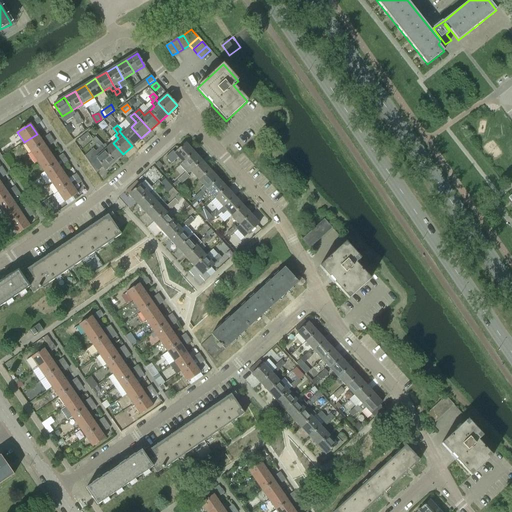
[(123,127),(121,129),(119,131),(132,146),(141,138),(131,127),(126,131),(123,127)]
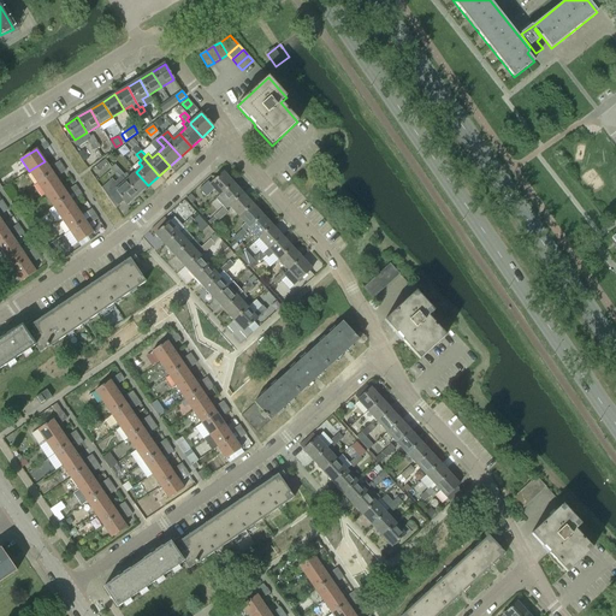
[(52,173),(45,161),(29,171),(37,183),(52,173)]
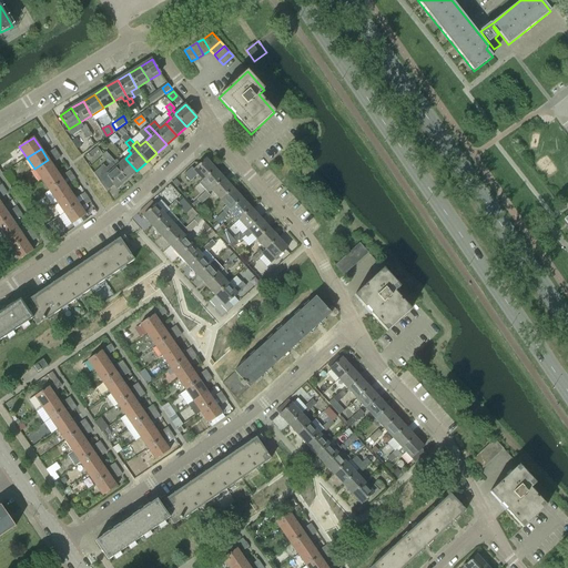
[(117,160),(114,162),(112,163),(115,168),(127,180),(137,171),(125,159),(120,164),(117,160)]
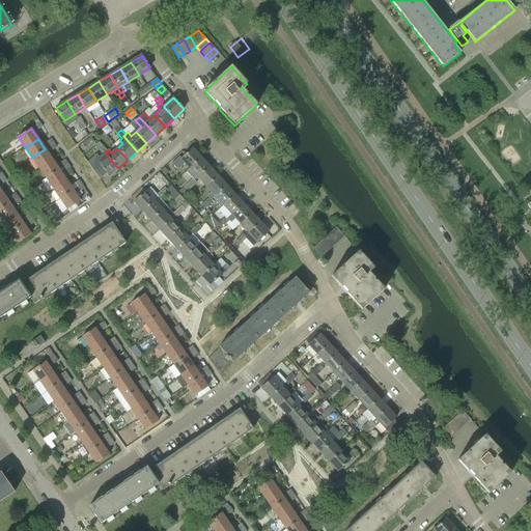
[(192,148),(182,159),(179,156),(171,163),(177,170),(185,163),(190,168),(201,158),(192,148)]
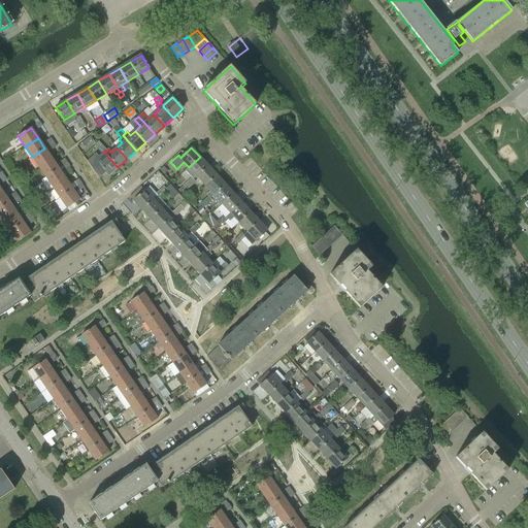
[(39,167),(52,159),(44,149),(32,157),(39,167)]
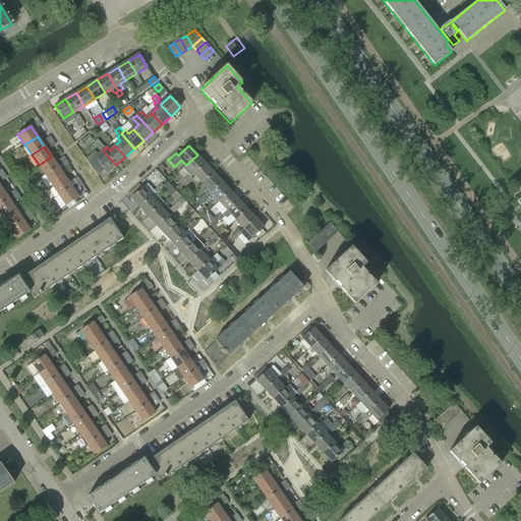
[(103,151),(101,152),(98,155),(94,152),(85,159),(97,176),(104,170),(107,173),(116,165),(106,154),(103,151)]
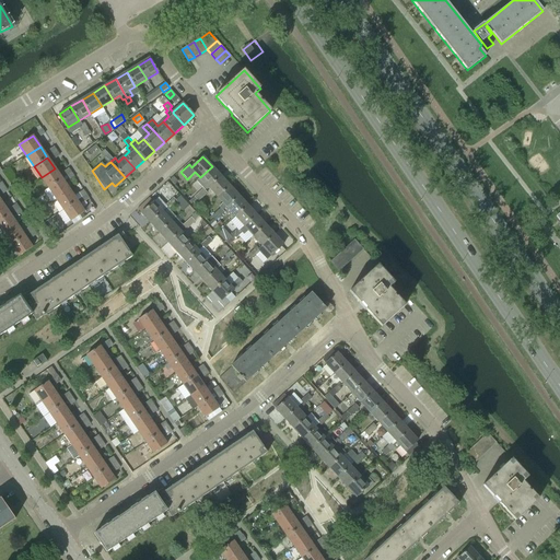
[(205,191),(209,187),(221,176),(212,166),(200,177),(196,182),(203,189),(205,191)]
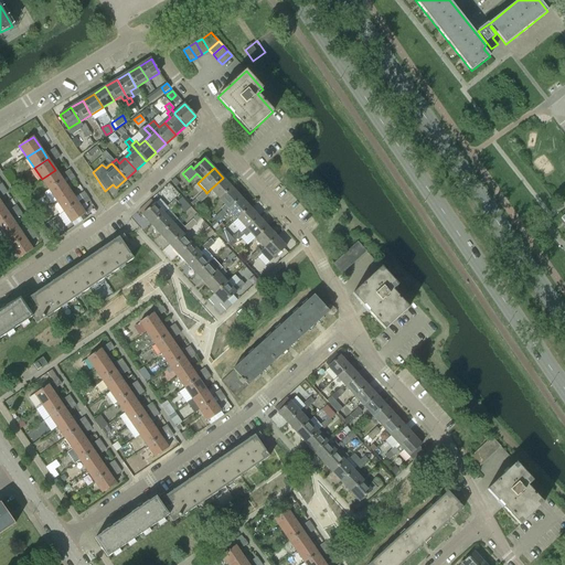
[(63,181),(55,170),(42,179),(49,190),(63,181)]
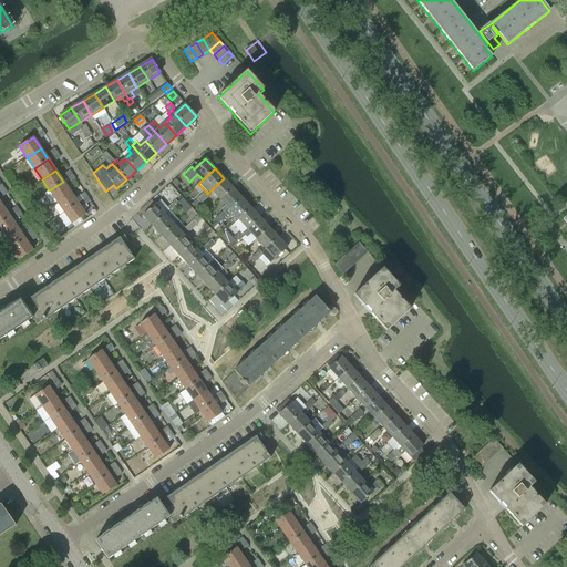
[(233,188),(224,178),(212,189),(220,199),(233,188)]
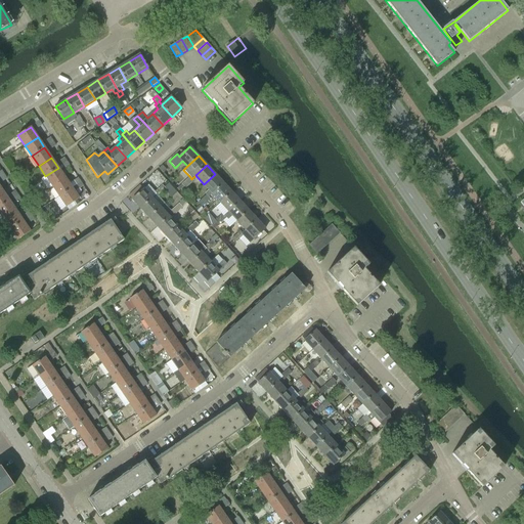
[(66,178),(58,168),(45,176),(52,186),(66,178)]
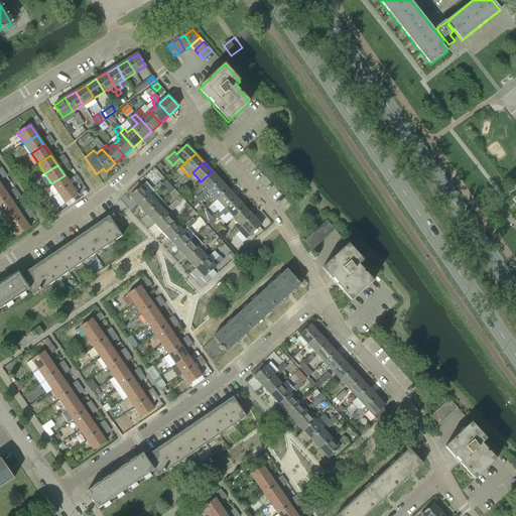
[(206,195),(209,190),(220,180),(212,171),(201,181),(205,186),(202,190),(204,192),(206,195)]
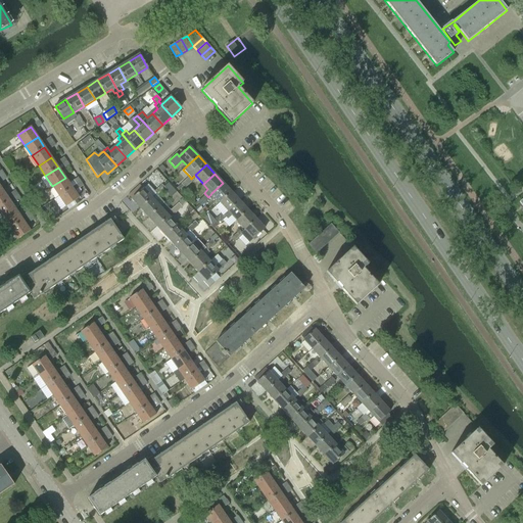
[(52,186),(59,196),(72,188),(65,178),(52,186)]
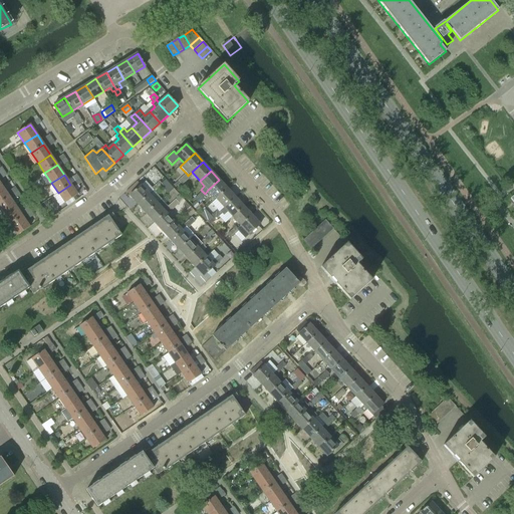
[(186,181),(182,178),(175,185),(177,186),(180,183),(182,185),(186,181)]
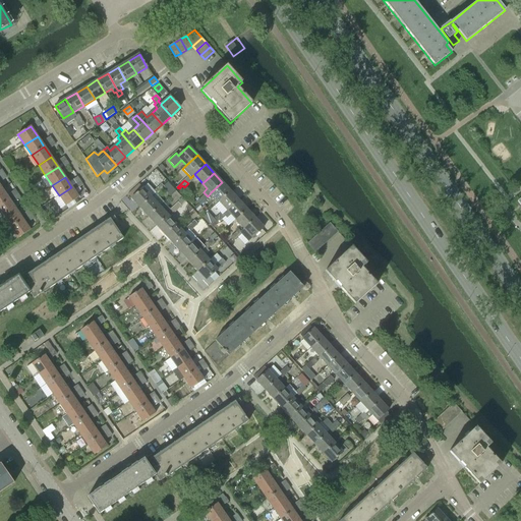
[(168,193),(173,188),(168,182),(163,187),(165,188),(164,189),(168,193)]
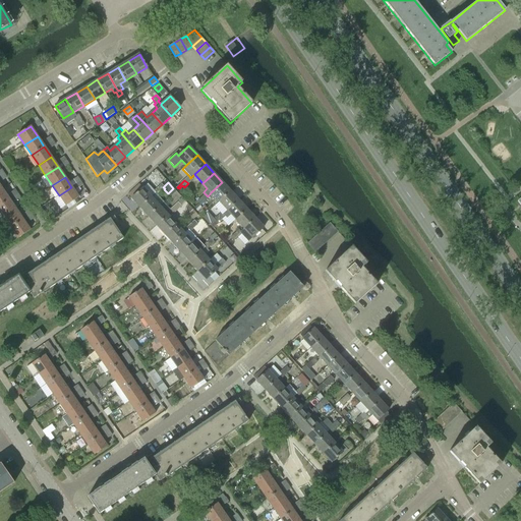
[(230,191),(222,182),(211,192),(219,201),(230,191)]
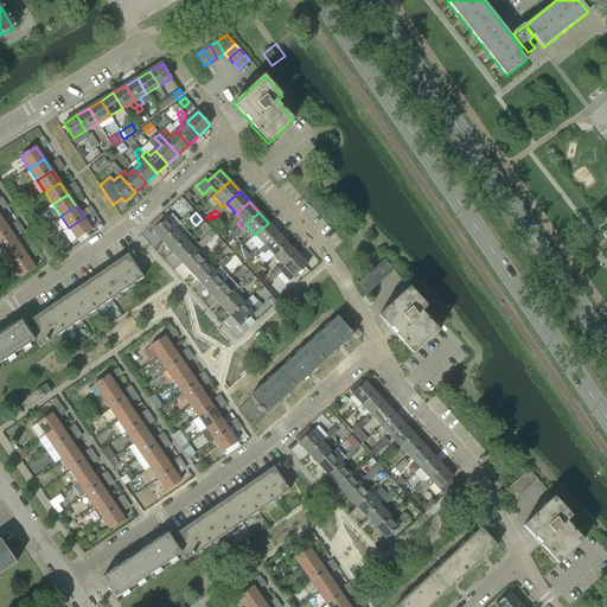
[(153,230),(163,242),(176,229),(176,230),(180,227),(183,228),(187,224),(183,219),(180,222),(172,213),(166,218),(153,230)]
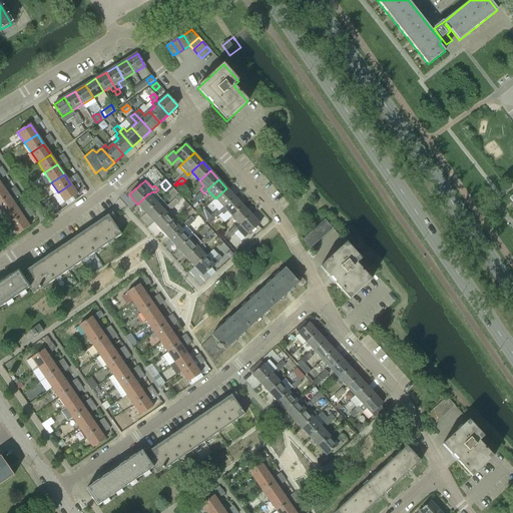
[(140,185),(137,181),(126,191),(129,194),(140,185)]
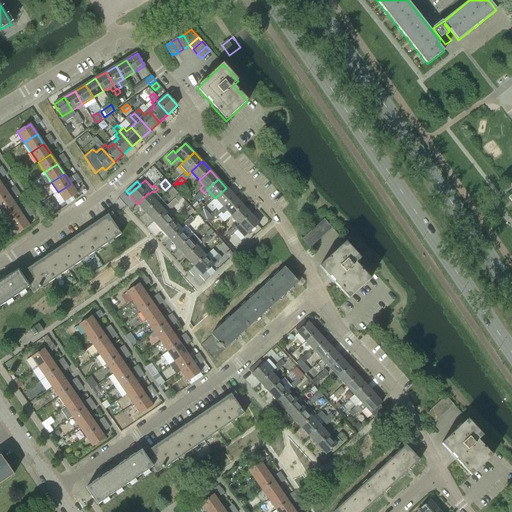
[(77,194),(70,184),(58,192),(65,202),(77,194)]
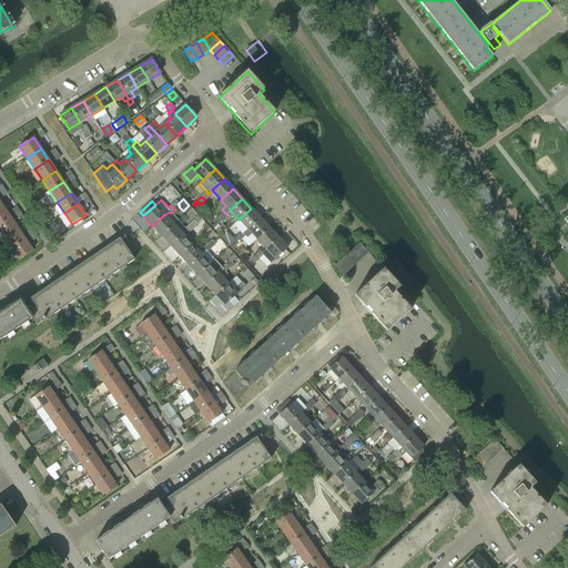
[(0,224),(10,217),(2,206),(0,208),(0,224)]
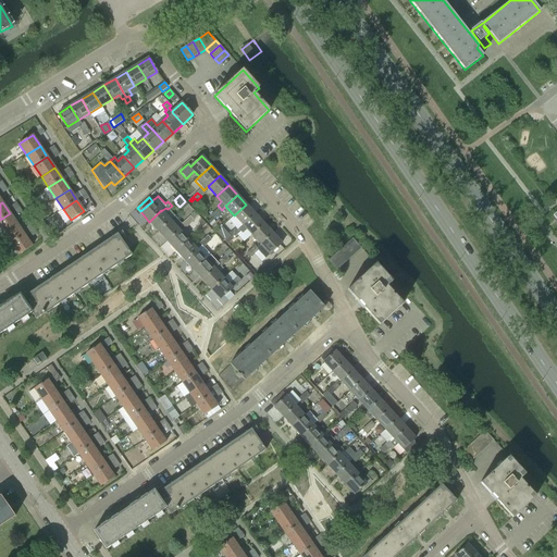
[(243,225),(255,214),(246,205),(234,215),(243,225)]
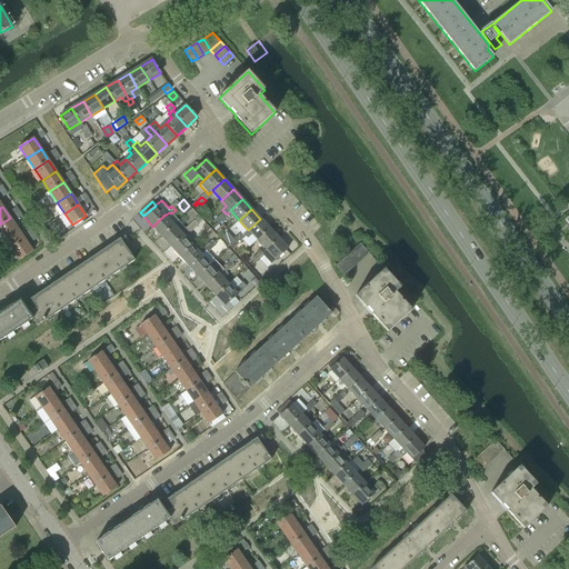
[(152,227),(161,237),(173,226),(165,216),(165,215),(152,227)]
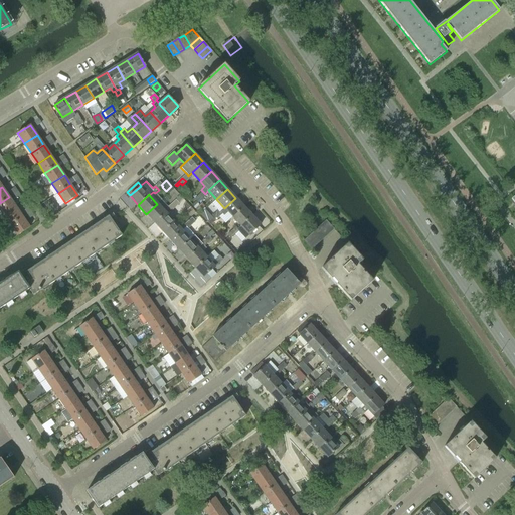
[(16,207),(9,197),(0,203),(0,210),(3,215),(16,207)]
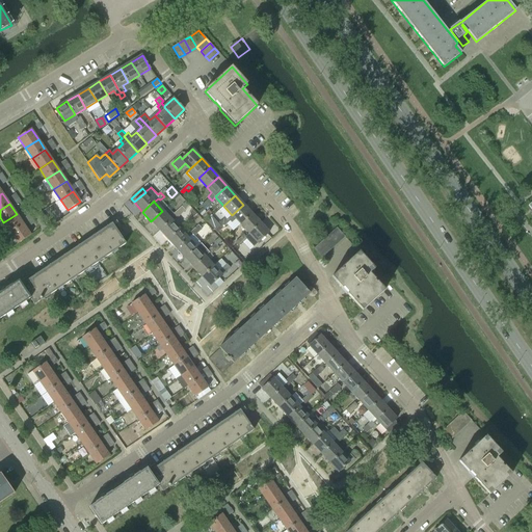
[(253,214),(243,205),(232,215),(229,218),(227,216),(222,220),(225,224),(230,221),(232,223),(236,219),(241,224),(253,214)]
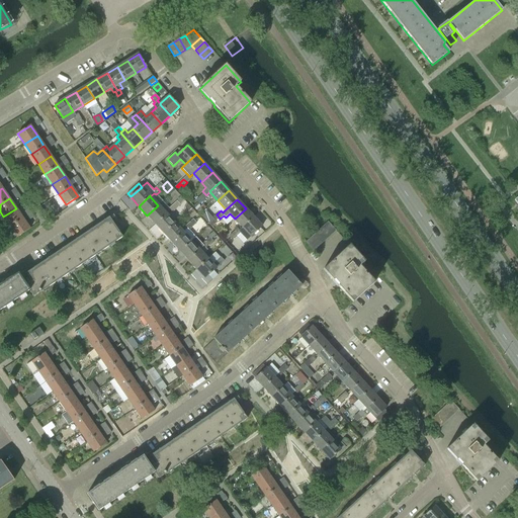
[(147,216),(156,225),(167,214),(158,205),(147,216)]
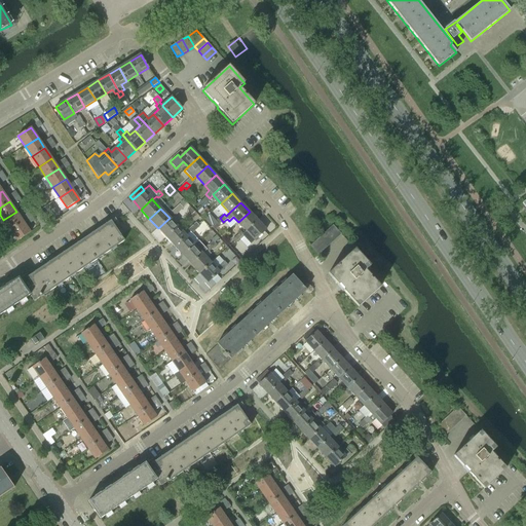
[(24,222),(16,212),(3,220),(10,230),(24,222)]
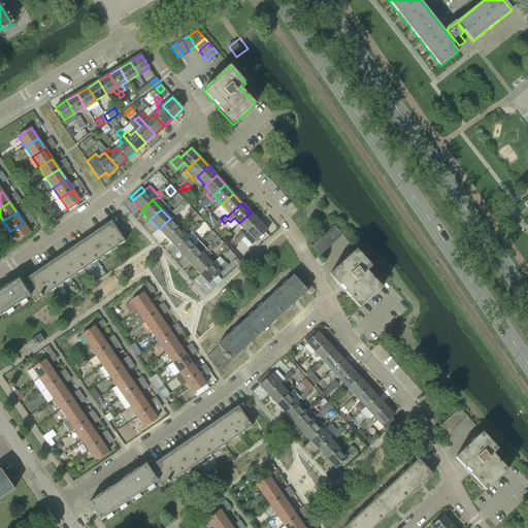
[(248,232),(259,222),(251,212),(239,223),(248,232)]
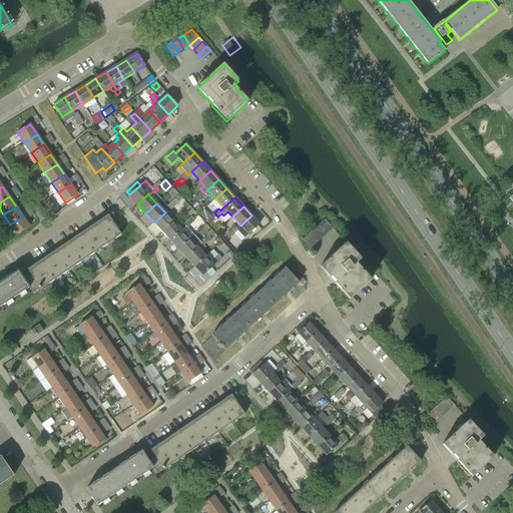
[(207,222),(211,218),(203,209),(199,213),(207,222)]
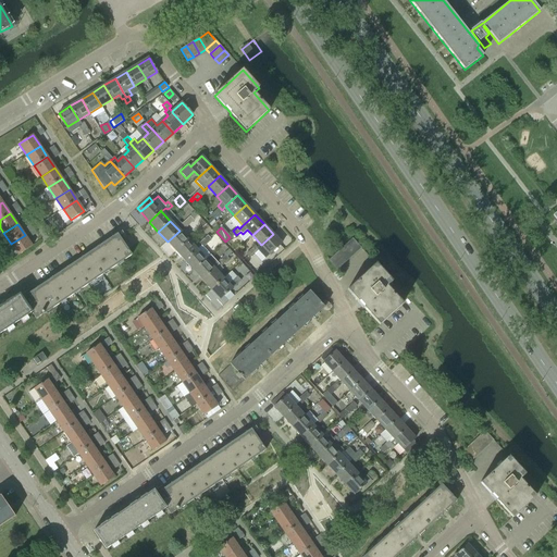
[(188,240),(180,231),(168,242),(176,251),(188,240)]
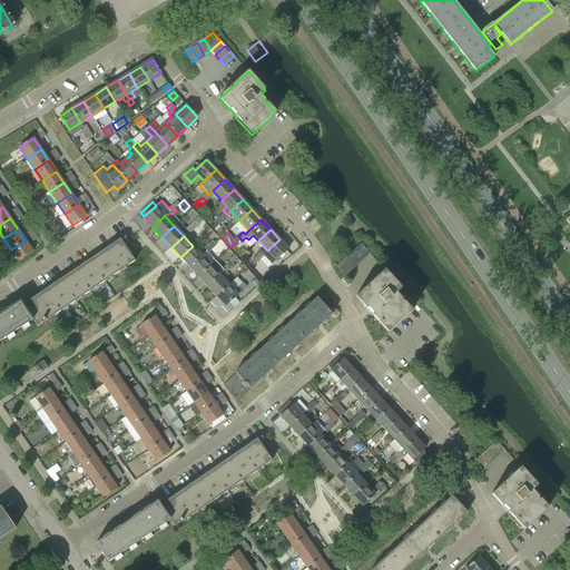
[(288,249),(279,239),(267,251),(276,261),(288,249)]
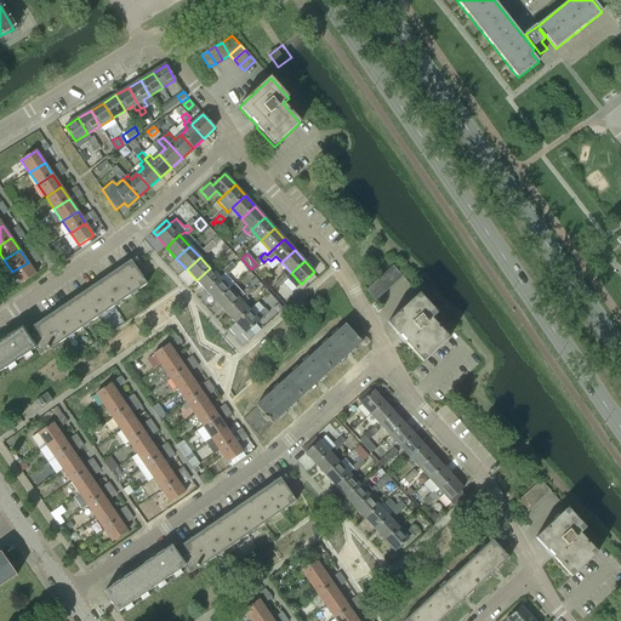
[(36,274),(28,262),(12,272),(21,285),(36,274)]
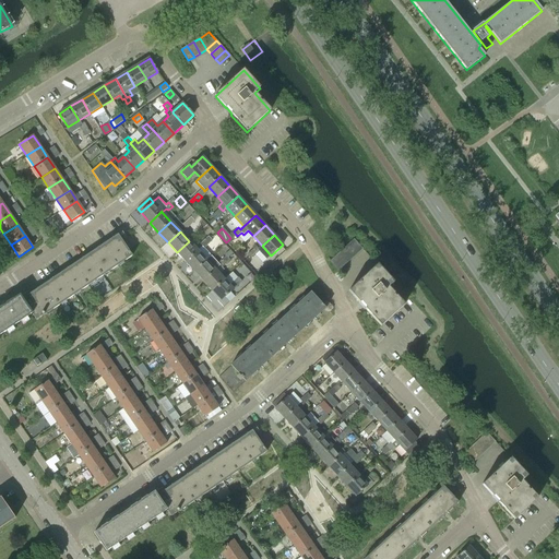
[(31,299),(25,302),(32,313),(36,320),(45,314),(45,316),(132,257),(119,237),(30,298),(31,299)]
